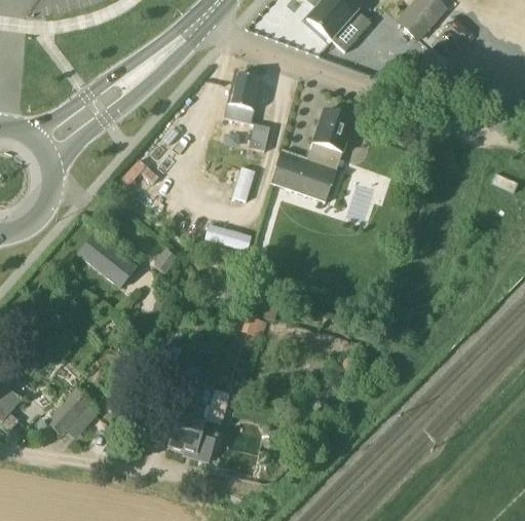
[(371,21),(348,1),(347,0),(317,0),(314,3),(317,5),(307,16),(345,50),(371,21)]
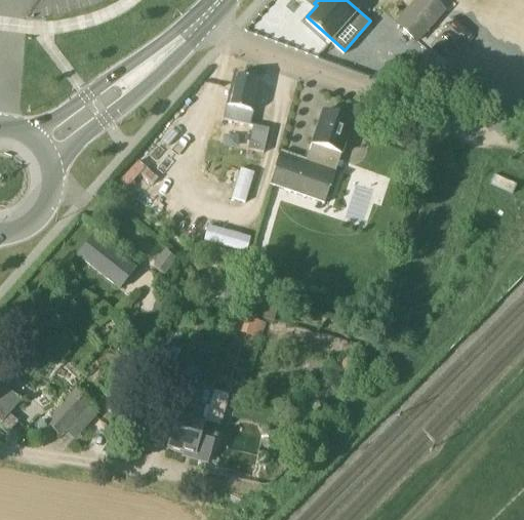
[(411,0),(394,20),(416,40),(446,8),(443,6),(448,1),(447,0),(411,0)]
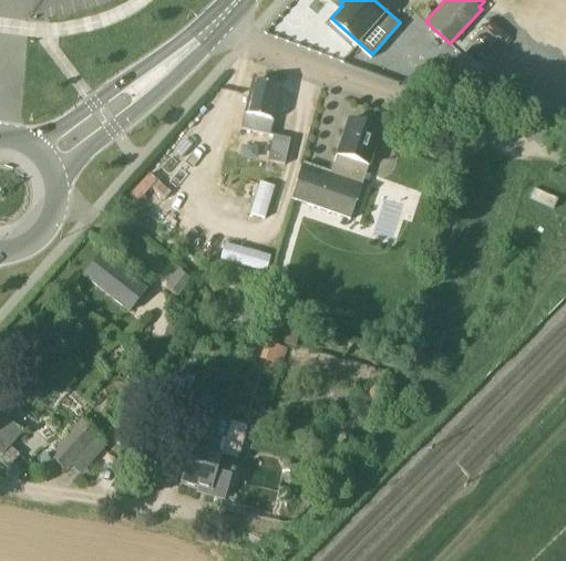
[(242,126),(269,132),(270,132),(274,117),(273,117),(280,84),(253,79),(245,112),(242,126)]
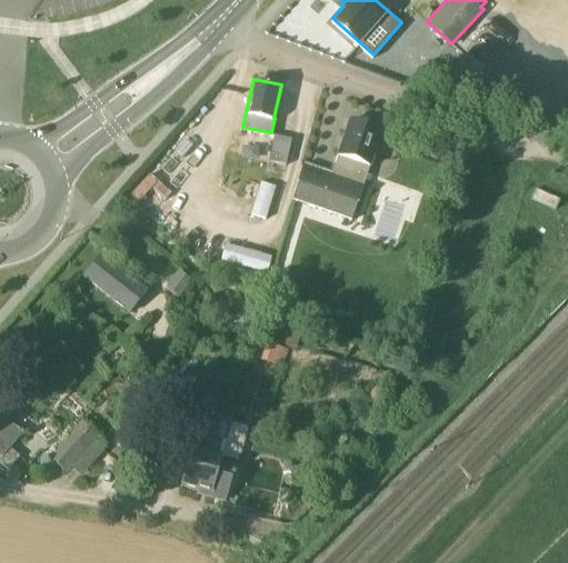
[(370,163),(376,149),(382,128),(350,117),(332,170),(305,160),(292,197),(351,217),(369,163),(370,163)]
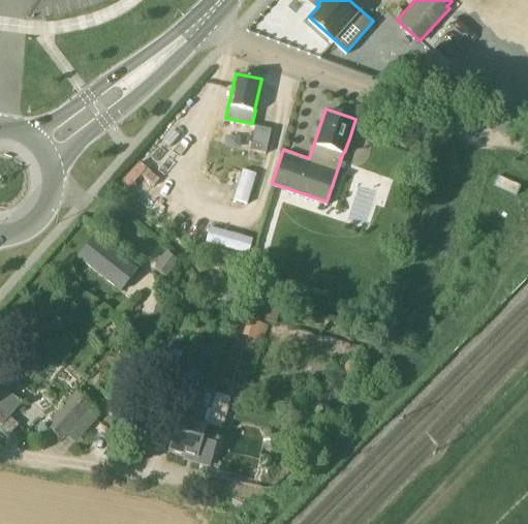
[(272,127),(256,123),(251,148),(267,151),(272,127)]
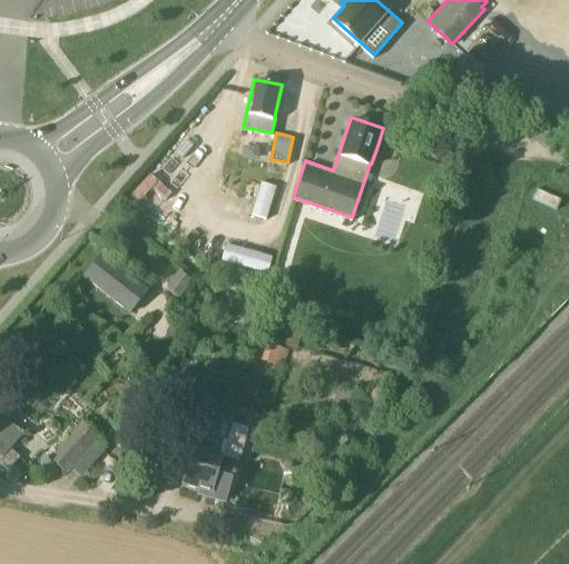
[(549,169),(538,193),(558,203),(568,180),(568,178),(549,169)]
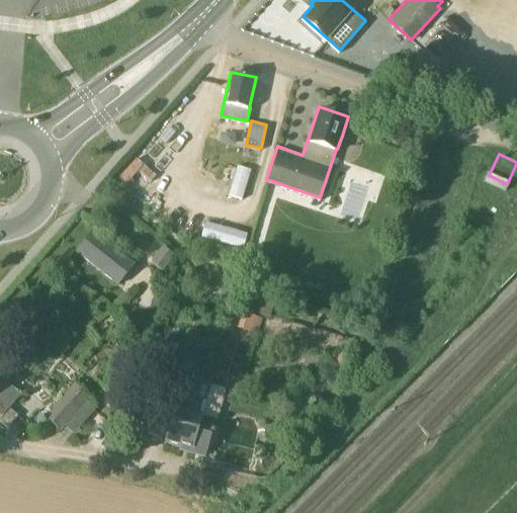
[(76,250),(118,282),(134,262),(92,230),(76,250)]
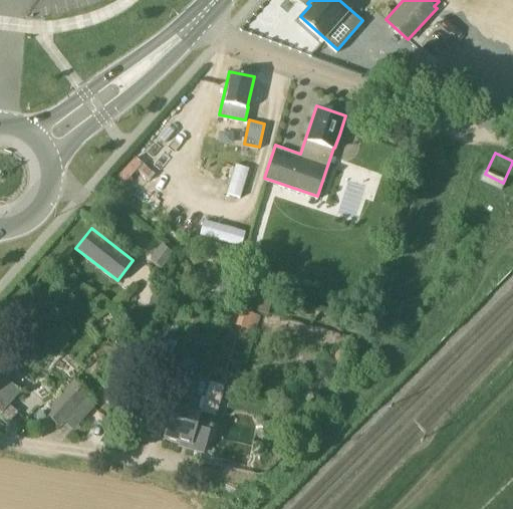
[(161,265),(173,250),(164,243),(152,258),(161,265)]
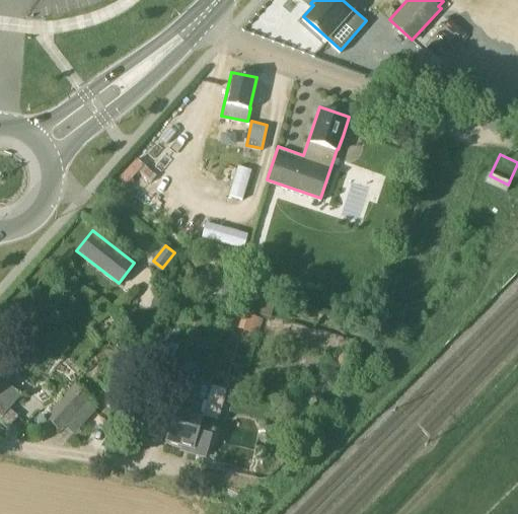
[(242,309),(237,325),(259,333),(264,316),(242,309)]
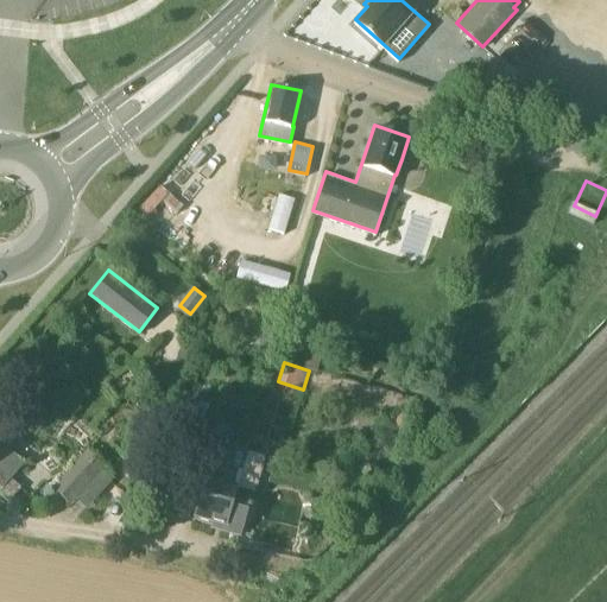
[(2,420),(0,422),(0,481),(13,493),(20,485),(12,476),(26,460),(7,444),(17,433),(2,420)]
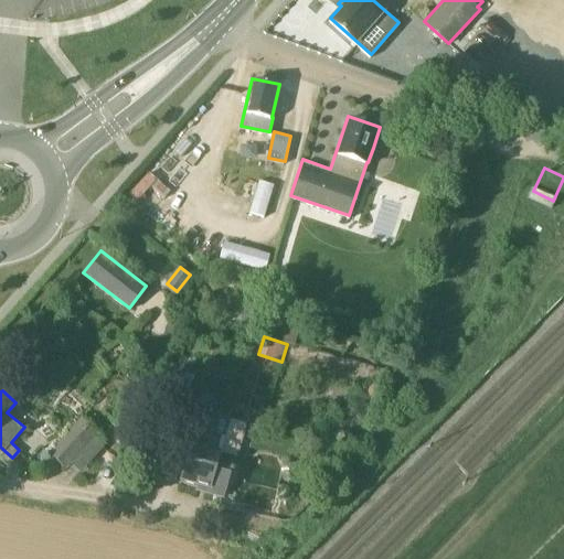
[(223,493),(232,465),(217,461),(219,454),(225,455),(236,418),(199,407),(190,439),(191,440),(180,477),(211,486),(211,490),(223,493)]
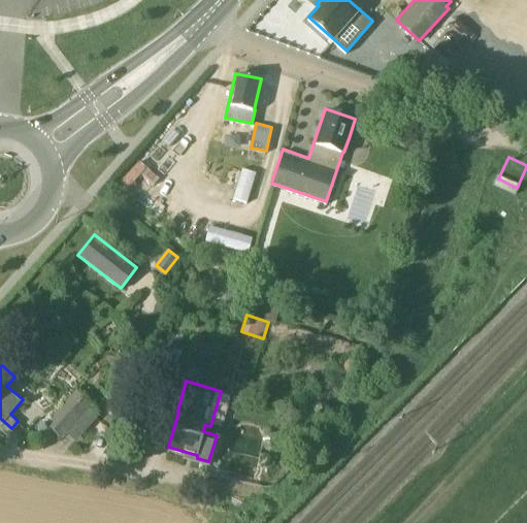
[(88,406),(91,402),(75,390),(46,423),(61,435),(86,405),(88,406)]
